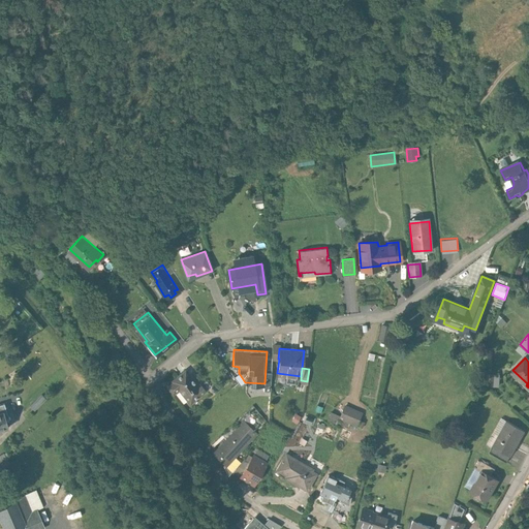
[(197,384),(185,369),(173,379),(174,381),(167,385),(173,392),(179,387),(190,402),(206,390),(199,382),(197,384)]
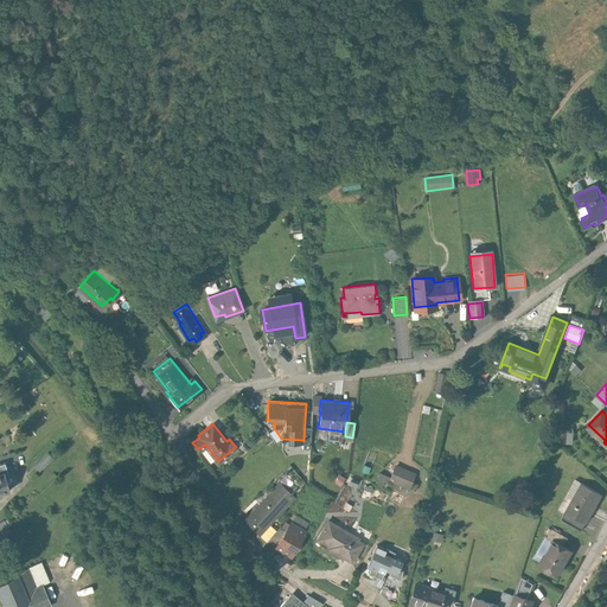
[(562,428),(562,441),(573,441),(573,428),(562,428)]
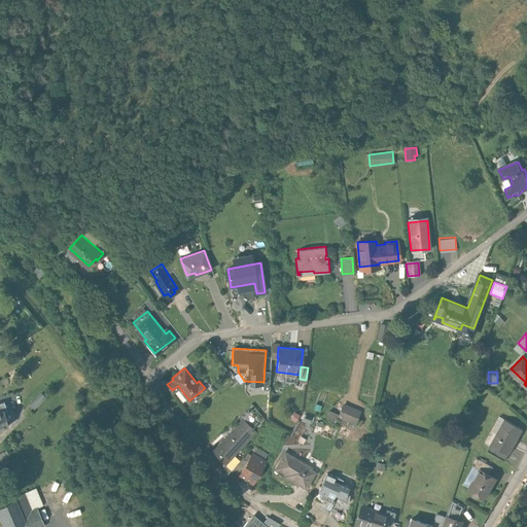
[(355,422),(360,410),(342,401),(338,411),(336,414),(355,422)]
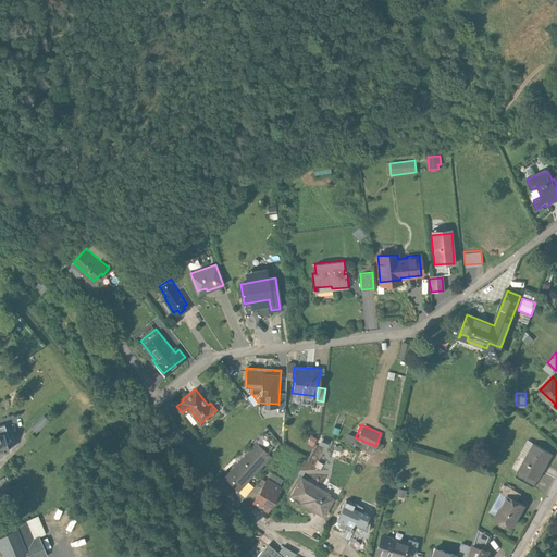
[(0,453),(9,450),(7,442),(9,441),(4,425),(0,426),(0,453)]
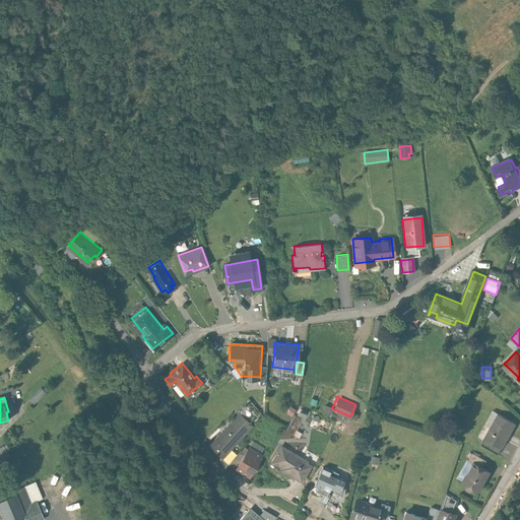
[(333,405),(324,402),(320,410),(329,414),(331,408),(333,405)]
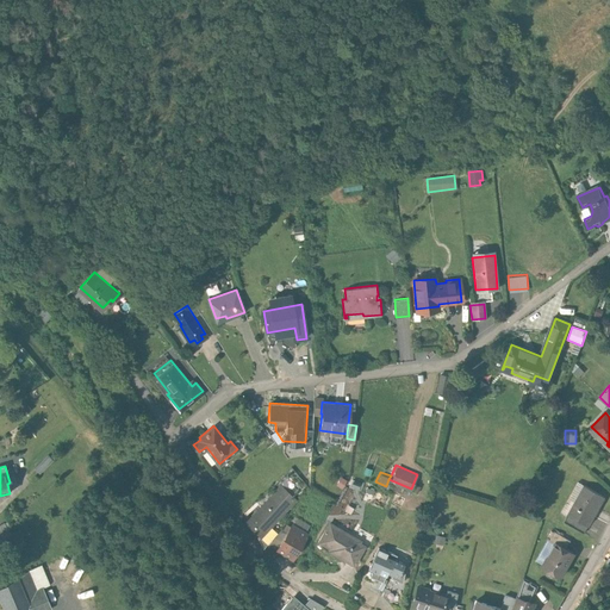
[(248,520),(261,533),(280,515),(294,495),(282,484),(248,520)]
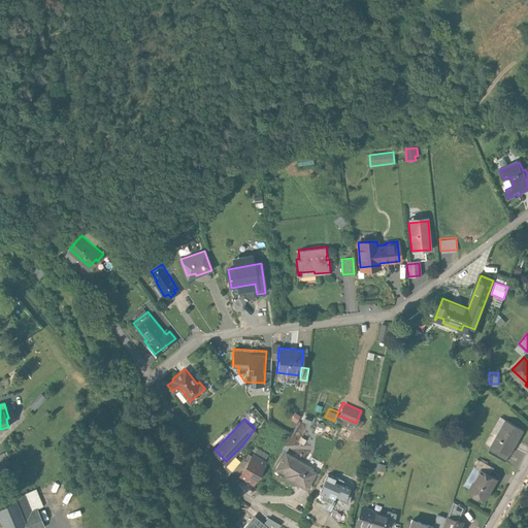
[(492,447),(507,455),(522,430),(506,421),(492,447)]
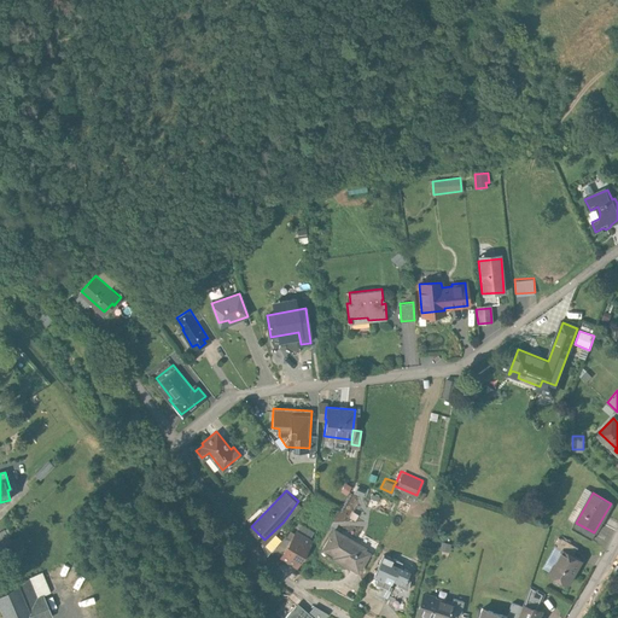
[(289,525),(284,522),(264,540),(261,543),(267,555),(289,525)]
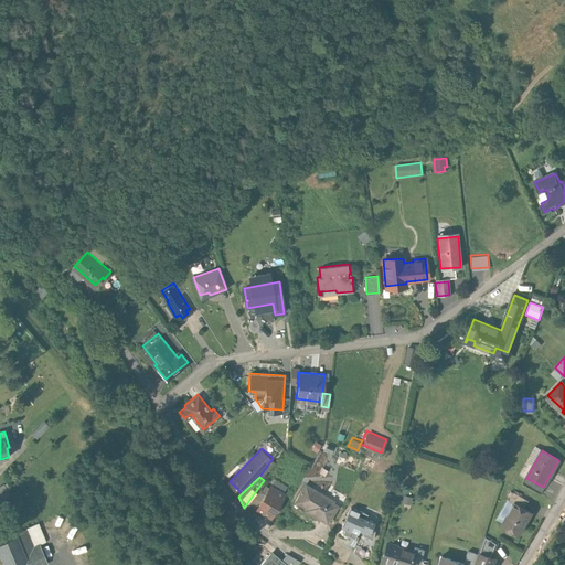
[(270,484),(283,492),(287,486),(275,478),(270,484)]
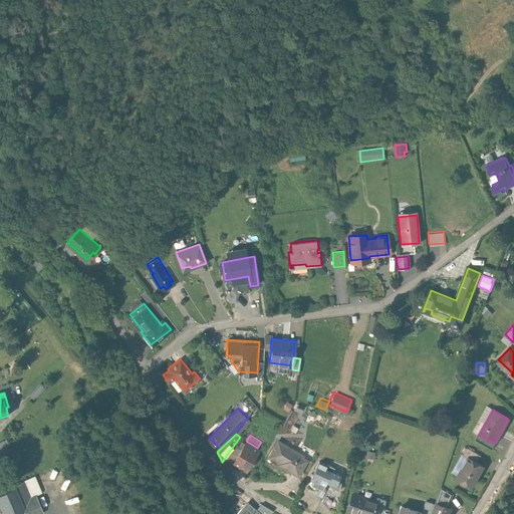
[(496,444),(494,443),(479,435),(475,442),(492,451),(496,444)]
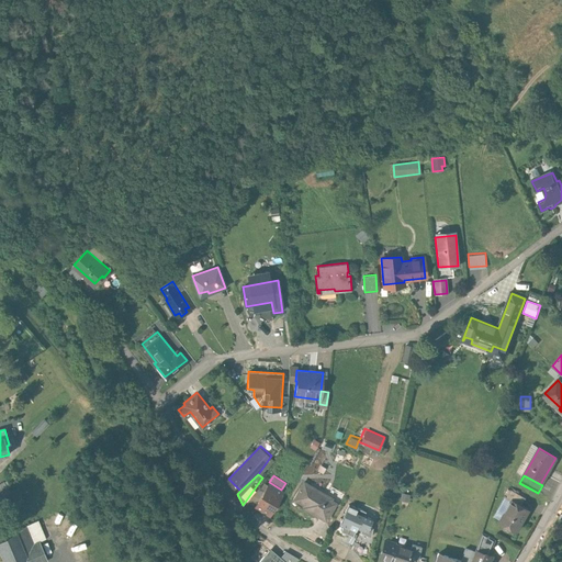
[(0,501),(11,493),(2,480),(0,482),(0,501)]
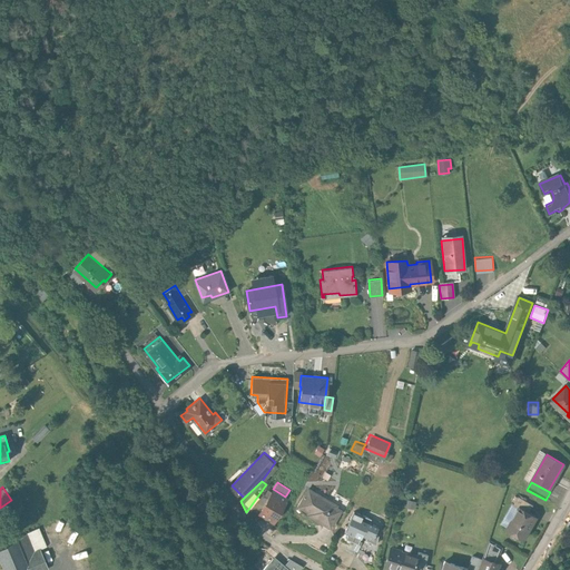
[(314,517),(330,527),(341,510),(335,507),(336,505),(310,488),(298,504),(314,514),(314,517)]
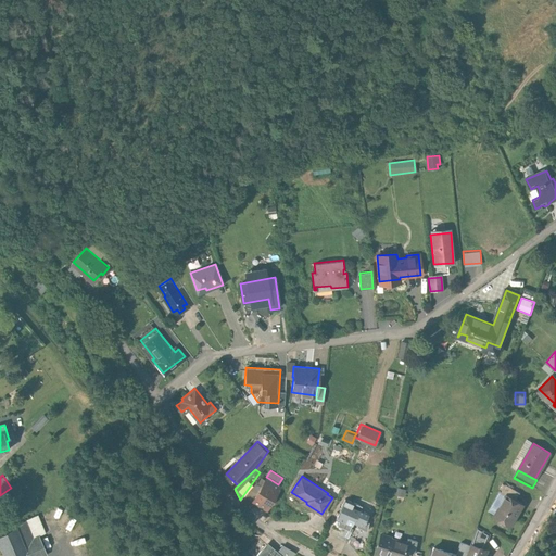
[(280,484),(278,484),(266,477),(253,498),(267,507),(280,484)]
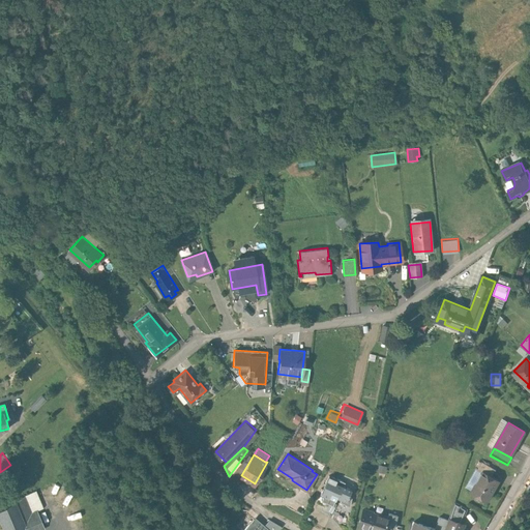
[(471,493),(488,502),(493,494),(491,494),(498,481),(483,473),(471,493)]
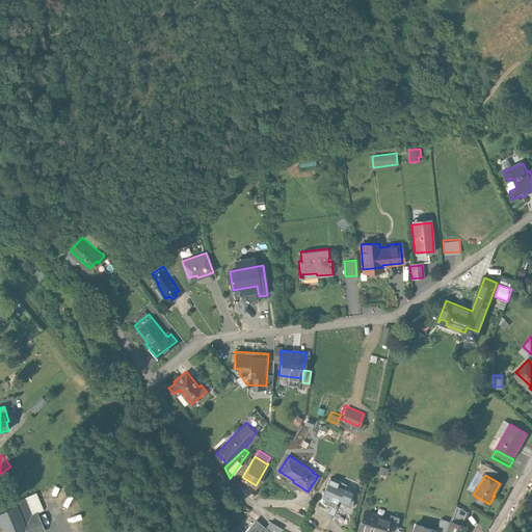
[(329,476),(321,496),(324,497),(322,501),(336,507),(337,505),(335,504),(338,498),(342,500),(341,502),(351,507),(352,499),(350,498),(351,496),(350,496),(352,490),(351,489),(351,490),(344,486),(346,483),(337,479),(329,476)]
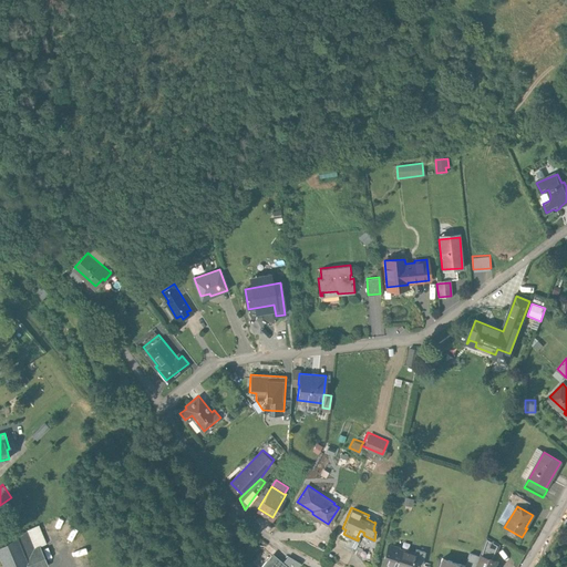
[(0,555),(4,566),(45,566),(48,566),(40,548),(44,546),(35,527),(16,537),(16,536),(0,545),(0,555)]
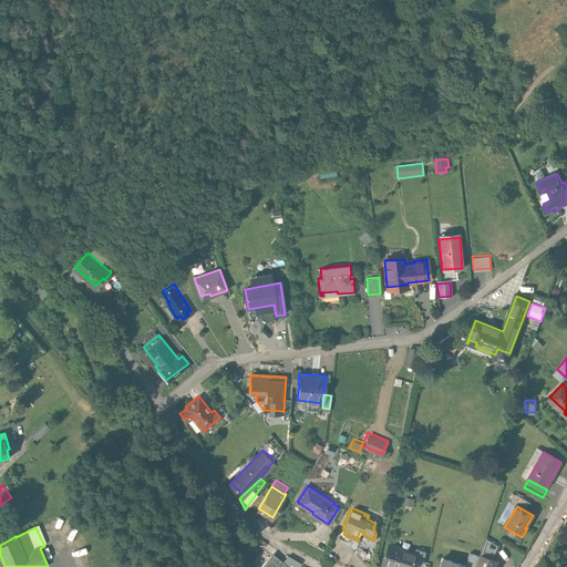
[(251,538),(240,545),(247,557),(258,550),(251,538)]
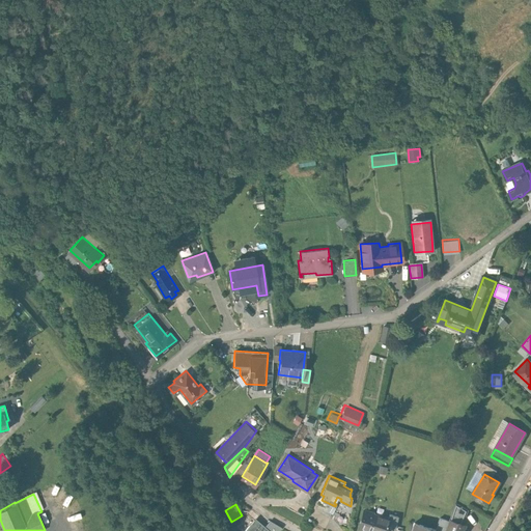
[(454,505),(449,521),(462,524),(466,511),(454,505)]
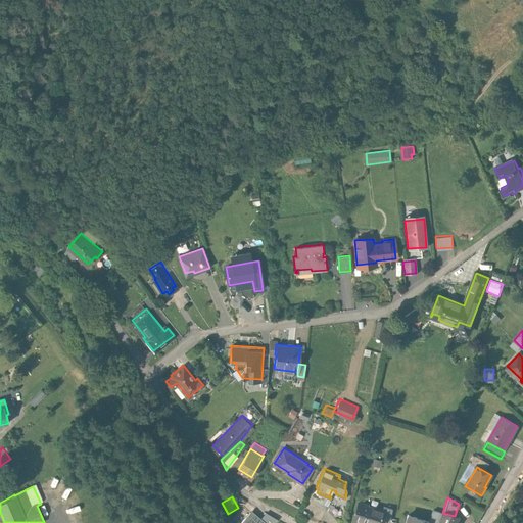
[(390,522),(393,510),(385,508),(384,511),(376,508),(376,510),(369,508),(369,506),(360,503),(354,520),(363,522),(382,522),(384,520),(390,522)]
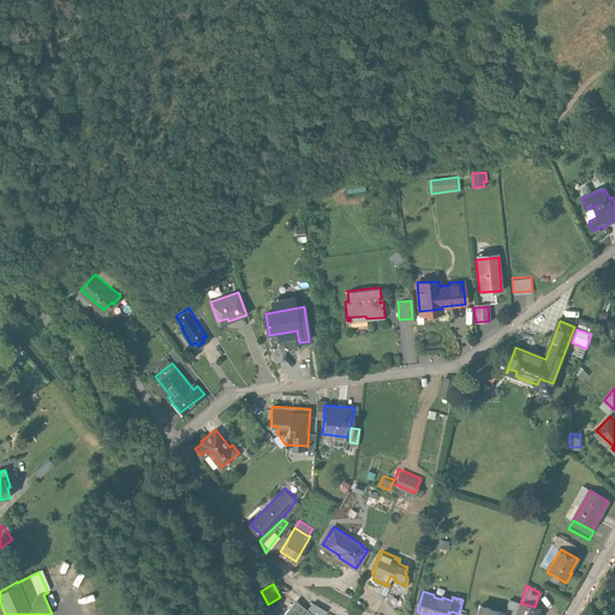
[(284,614),(311,614),(306,610),(305,613),(294,603),(284,614)]
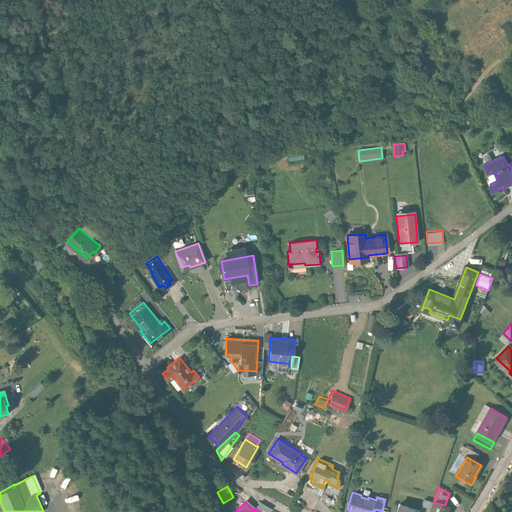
[(447,511),(449,507),(445,505),(433,502),(430,511),(447,511)]
